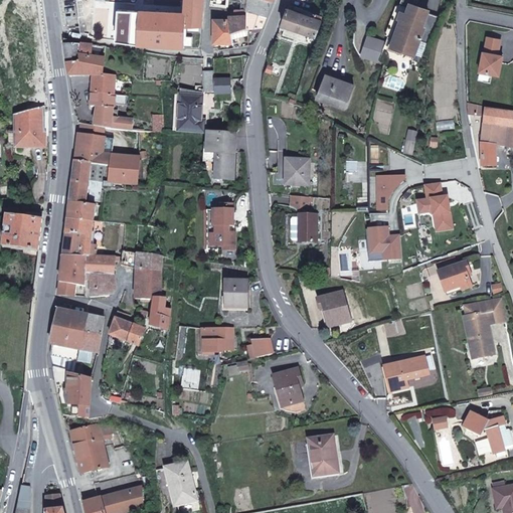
[(199,24),(201,0),(183,0),(182,12),(184,12),(184,14),(186,14),(185,25),(187,26),(187,24),(199,24)]
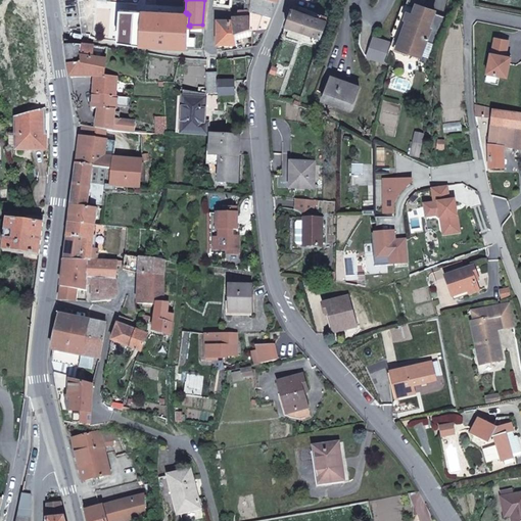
[(269,14),(274,0),(249,0),(249,8),(250,8),(269,14)]
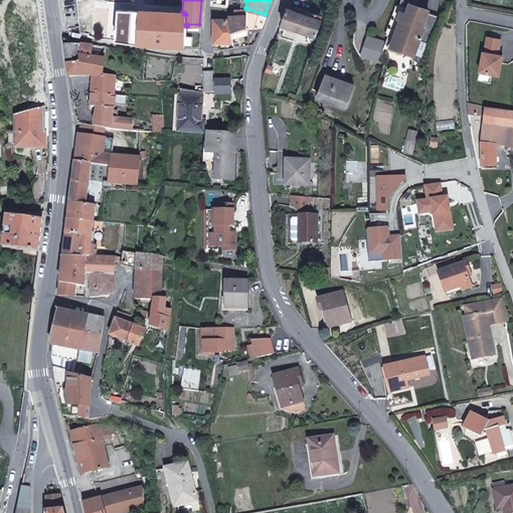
[(425,11),(426,8),(408,2),(404,12),(399,10),(396,18),(399,18),(395,29),(396,30),(390,45),(412,53),(413,49),(417,39),(422,26),(420,25),(425,11)]
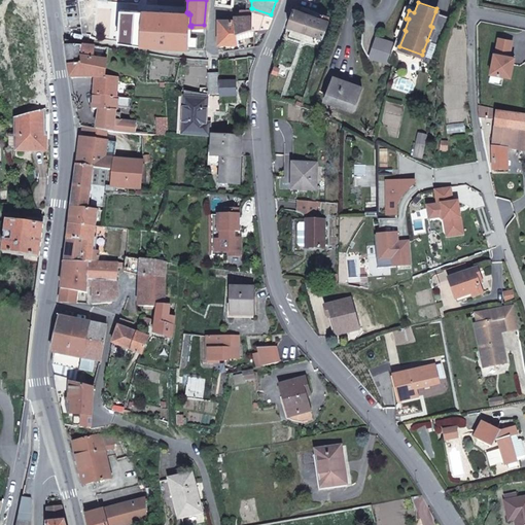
[(139,39),(142,8),(142,6),(139,5),(136,10),(136,9),(133,13),(132,18),(133,19),(134,21),(134,24),(134,26),(134,28),(133,30),(131,31),(131,32),(131,34),(132,35),(133,37),(133,39),(139,39)]
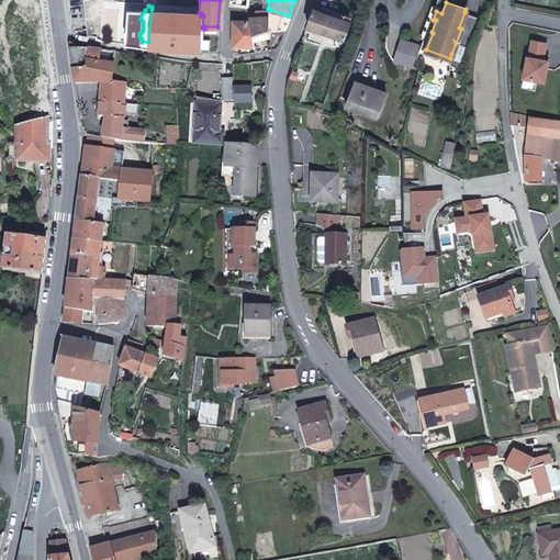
[(342,38),(348,21),(340,19),(311,8),(305,24),(342,38)]
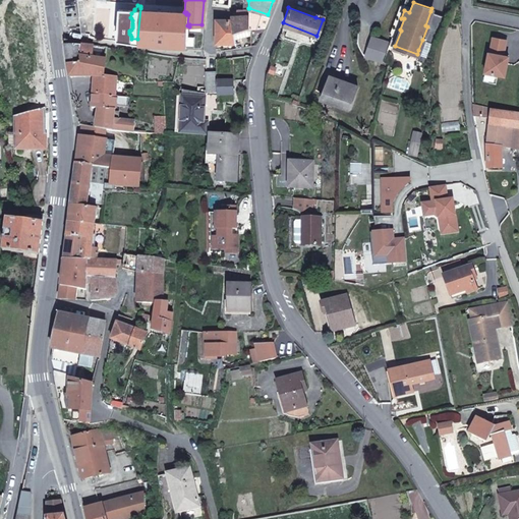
[(187,25),(188,14),(186,14),(186,12),(184,12),(140,8),(137,39),(137,43),(185,46),(185,40),(187,40),(187,25)]
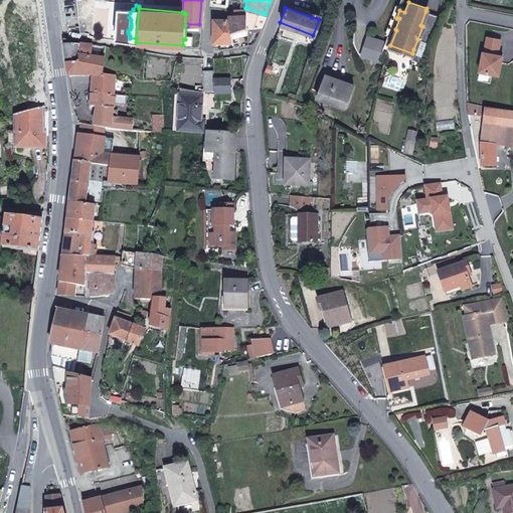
[(261,24),(265,14),(246,8),(246,13),(246,25),(261,24)]
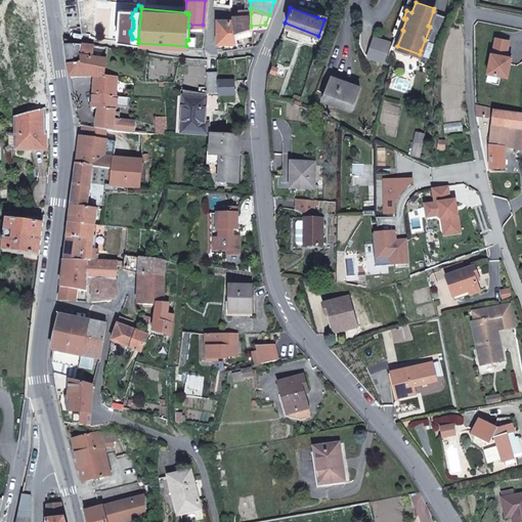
[(433,43),(446,15),(433,11),(428,26),(430,27),(425,40),(431,42),(433,43)]
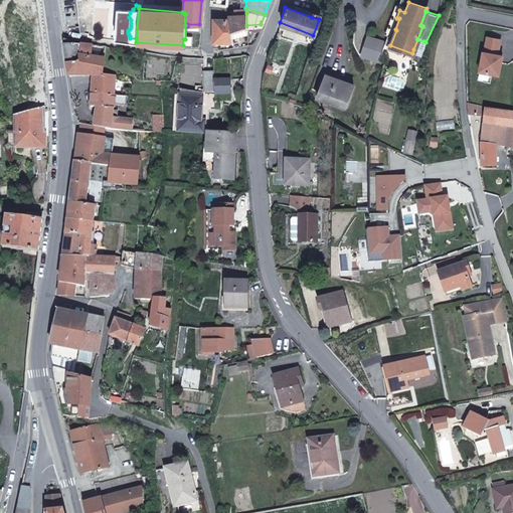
[(246,25),(246,13),(232,14),(227,14),(225,14),(225,15),(227,18),(229,31),(246,25)]
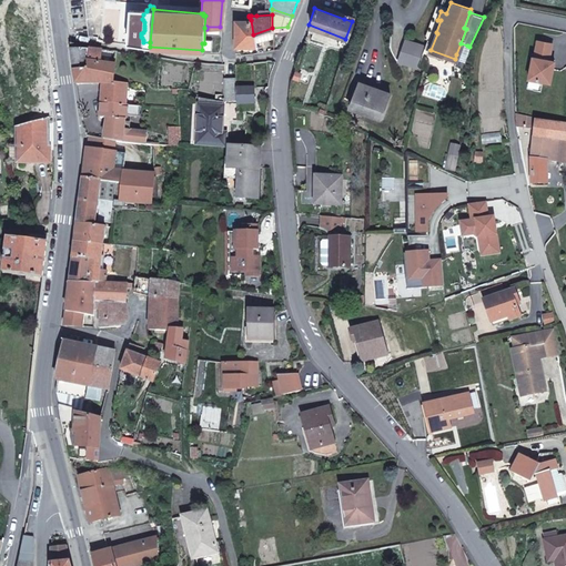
[(253,34),(251,20),(242,20),(238,20),(234,20),(234,44),(234,46),(235,44),(254,46),(255,46),(254,41),(253,34)]
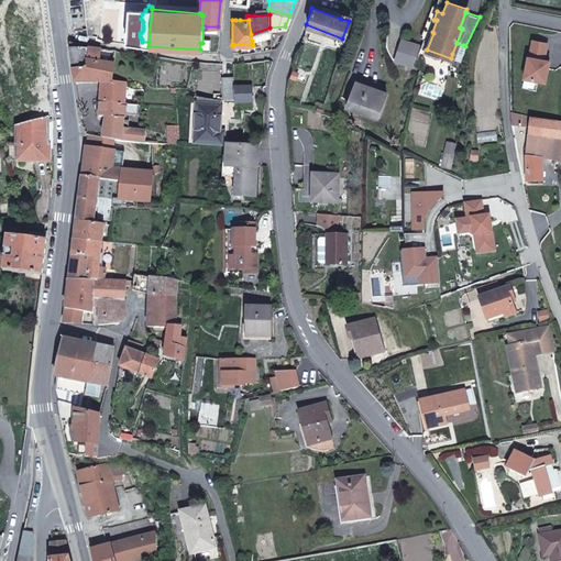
[(339,45),(342,39),(306,24),(304,30),(308,31),(307,36),(332,45),(333,43),(339,45)]
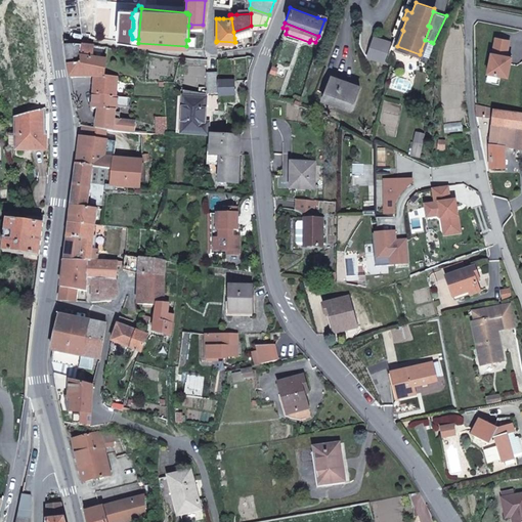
[(251,33),(251,26),(233,32),(234,38),(251,33)]
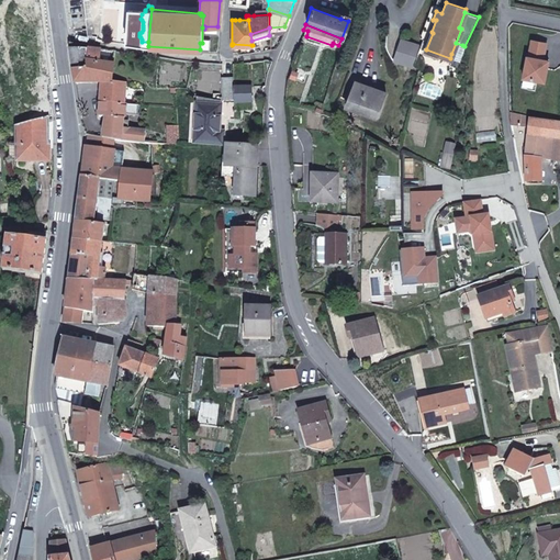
[(417,44),(400,38),(392,59),(411,65),(417,44)]
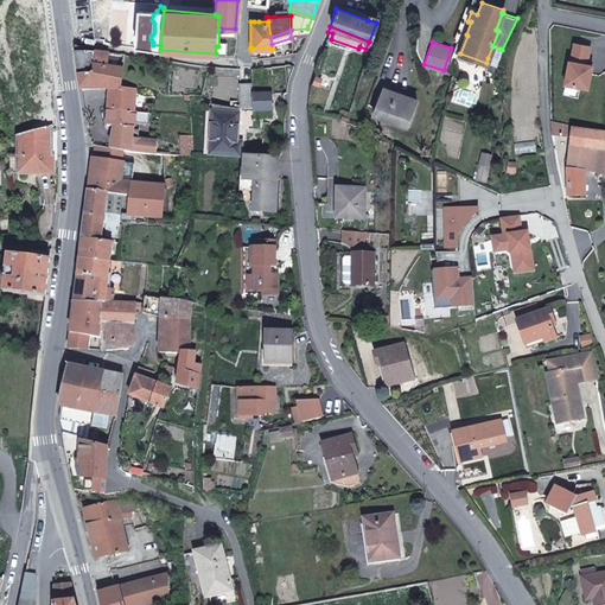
[(496,61),(500,49),(492,46),(488,58),(496,61)]
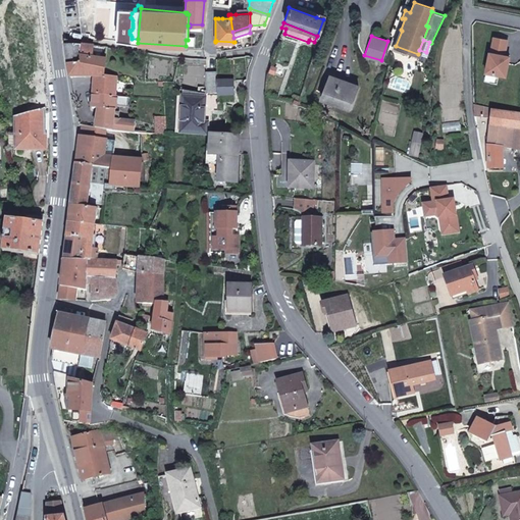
[(80,54),(80,43),(76,43),(74,43),(63,43),(66,62),(80,62),(80,54)]
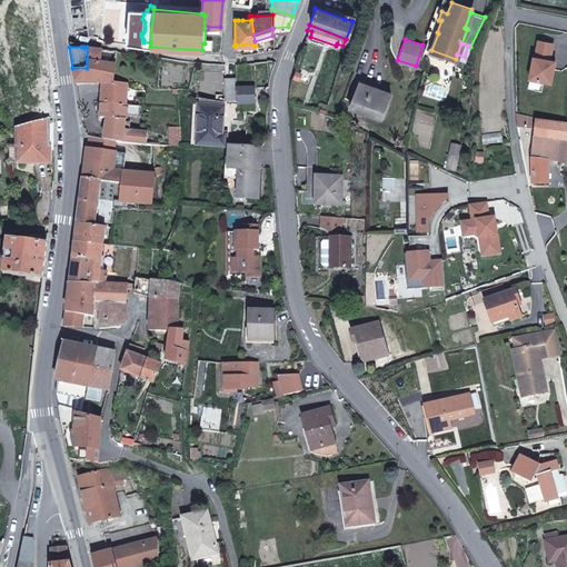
[(99,60),(99,48),(87,47),(87,59),(99,60)]
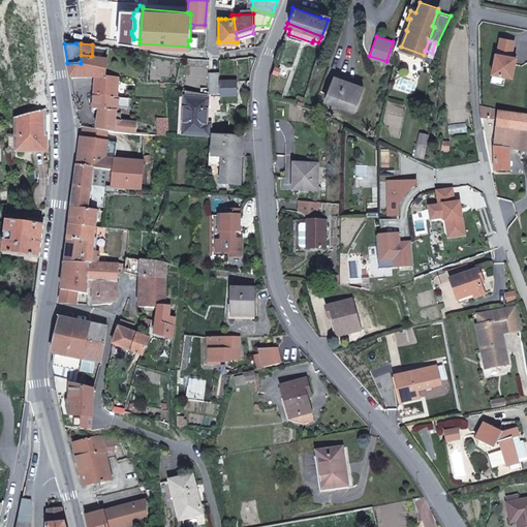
[(103,75),(105,58),(92,56),(81,55),(81,63),(67,63),(69,76),(94,75),(103,75)]
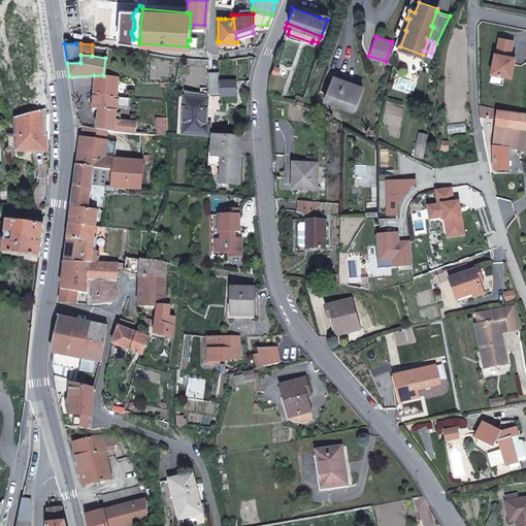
[(218,79),(218,71),(207,71),(208,93),(219,93),(218,79)]
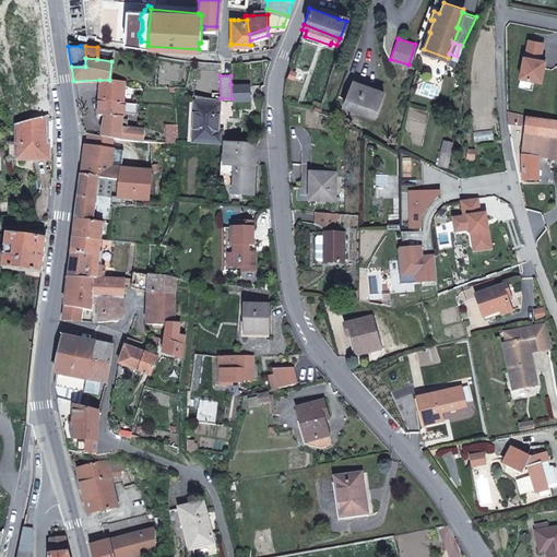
[(372,115),(381,91),(353,79),(348,89),(354,91),(347,106),(372,115)]
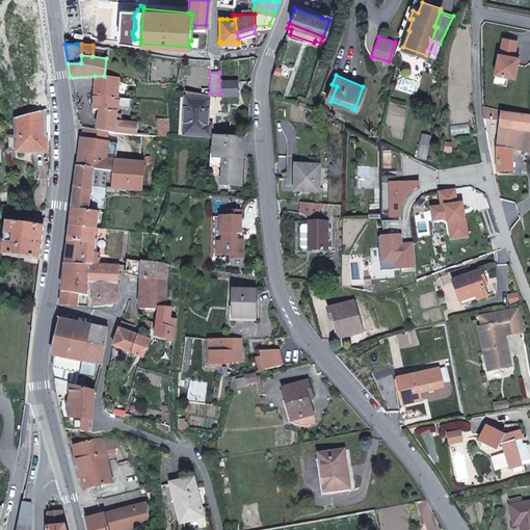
[(116,96),(117,77),(104,76),(95,76),(94,94),(116,96)]
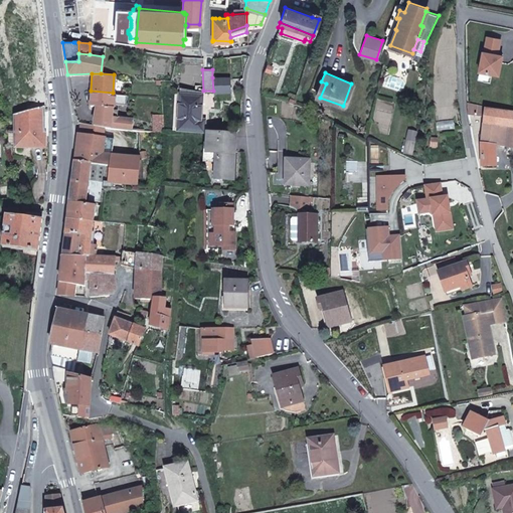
[(229,92),(229,77),(212,77),(213,91),(213,93),(229,92)]
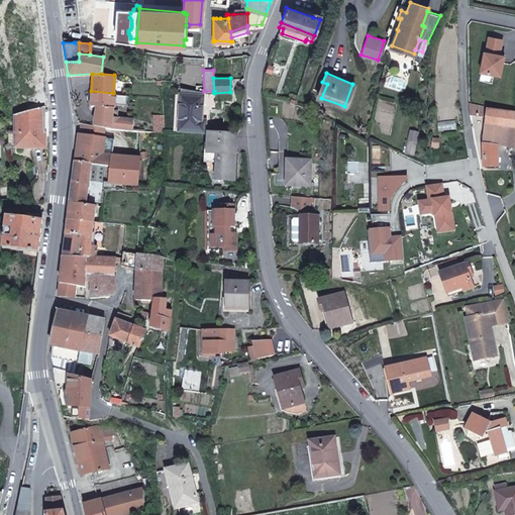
[(321,98),(327,84),(322,82),(317,96),(321,98)]
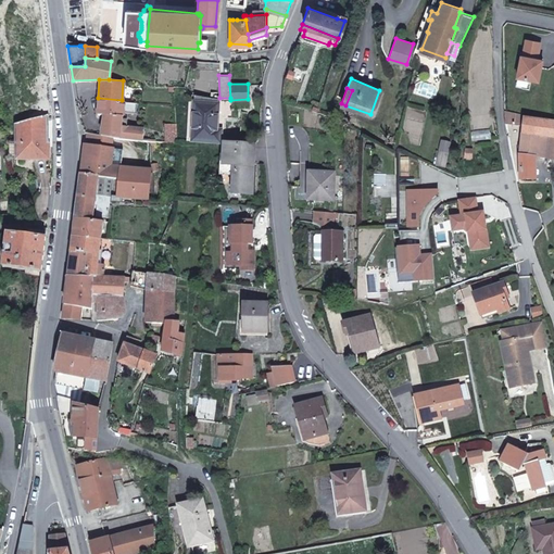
[(123,101),(123,100),(122,100),(98,98),(97,113),(103,114),(103,113),(121,114),(122,114),(122,110),(123,101)]
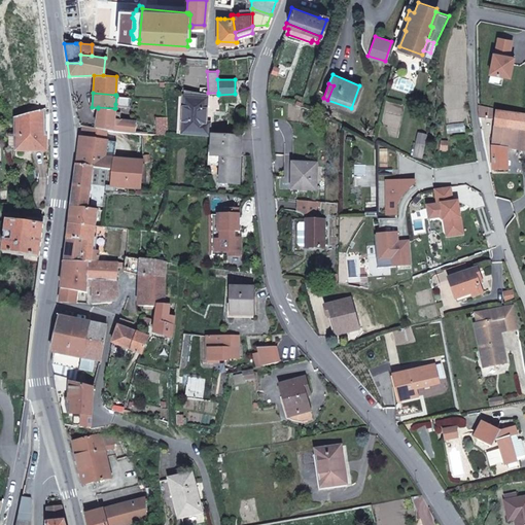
[(127,105),(128,96),(116,96),(115,104),(127,105)]
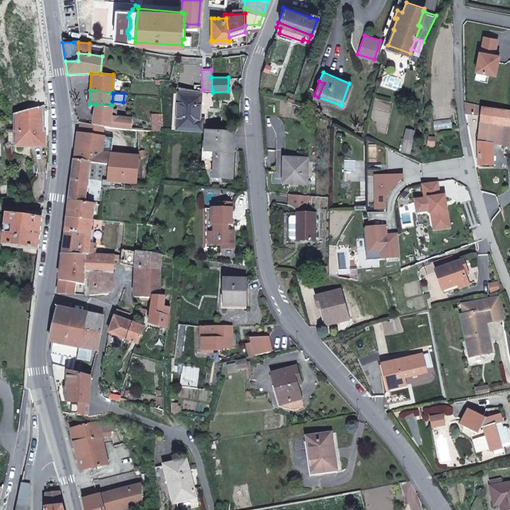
[(199,118),(200,94),(178,93),(176,128),(202,130),(202,118),(199,118)]
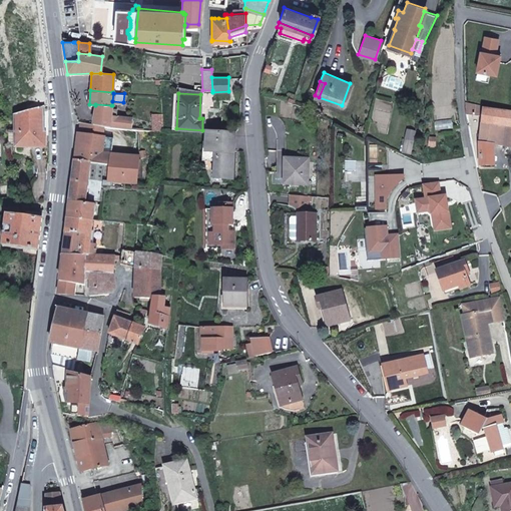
[(483,107),(484,105),(464,101),(464,112),(481,114),(482,107),(483,107)]
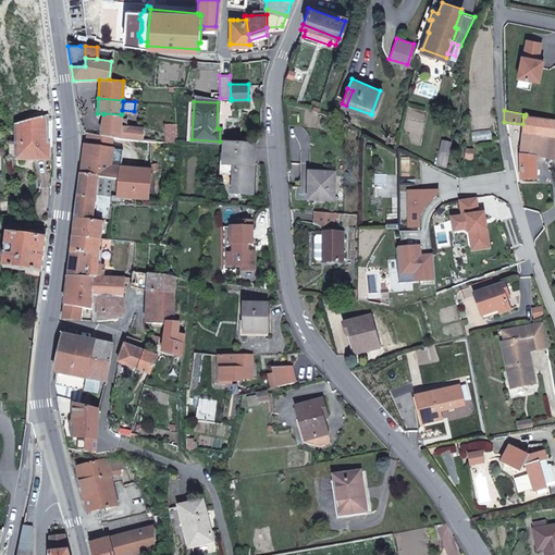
[(47,142),(47,113),(15,123),(15,140),(16,157),(16,158),(47,157),(48,142),(47,142)]
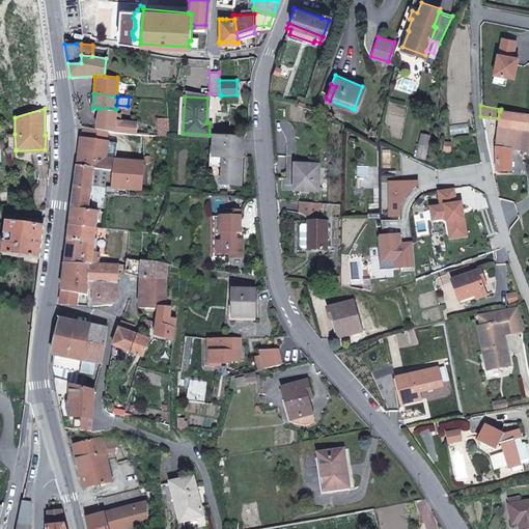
[(114,120),(115,109),(99,108),(99,109),(95,128),(106,130),(114,131),(114,120)]
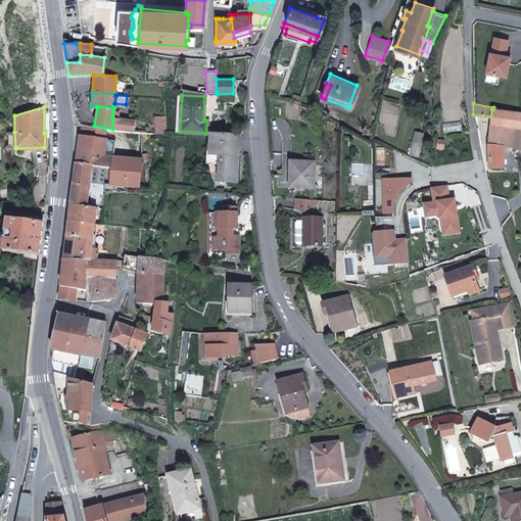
[(520,112),(492,109),(491,109),(490,116),(487,144),(502,145),(502,146),(520,147),(520,112)]
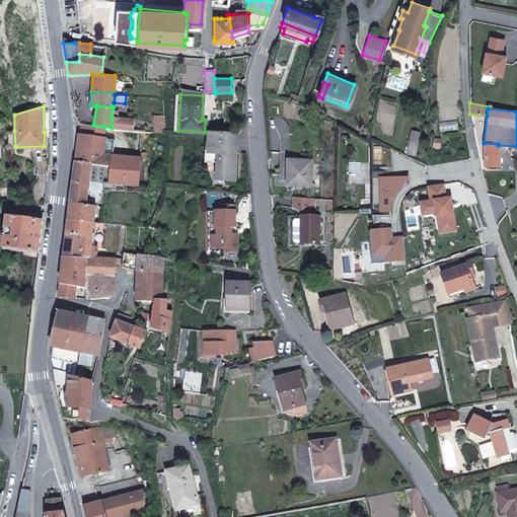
[(163,130),(163,114),(162,114),(153,115),(154,131),(163,132),(163,130)]
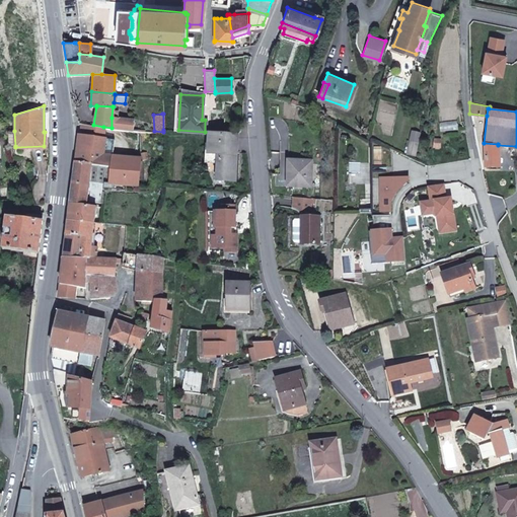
[(132,130),(133,119),(112,118),(112,128),(132,130)]
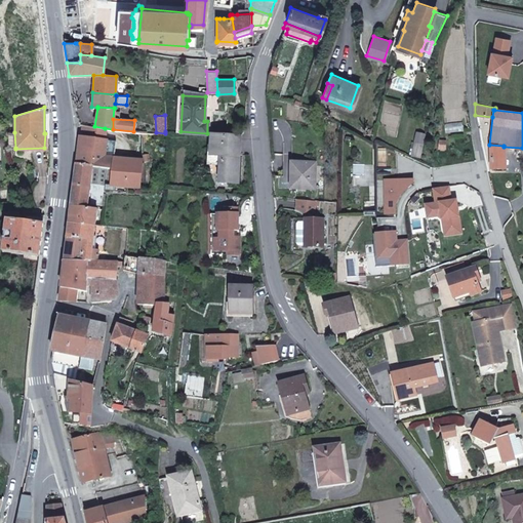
[(104,138),(105,128),(94,126),(81,124),(80,135),(94,137),(104,138)]
